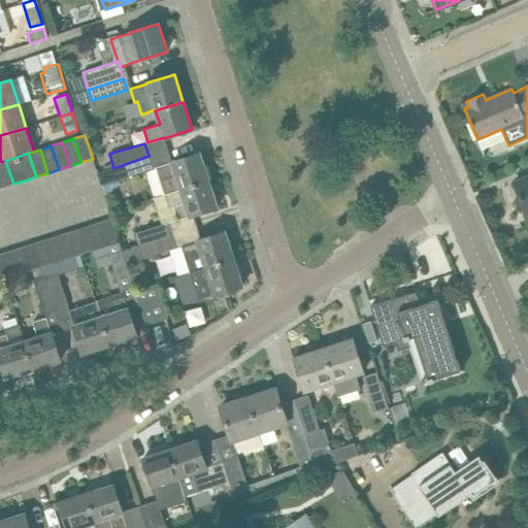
[(199,184),(208,180),(199,153),(190,156),(179,159),(171,162),(172,162),(156,167),(160,180),(164,194),(180,189),(199,184)]
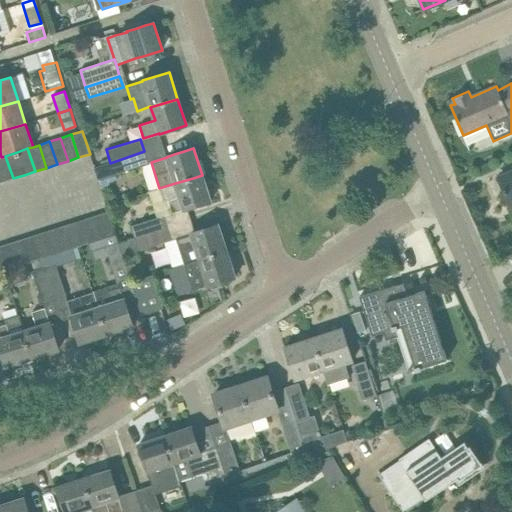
[(144,151),(110,163),(94,168),(98,180),(117,174),(148,163),(144,151)]
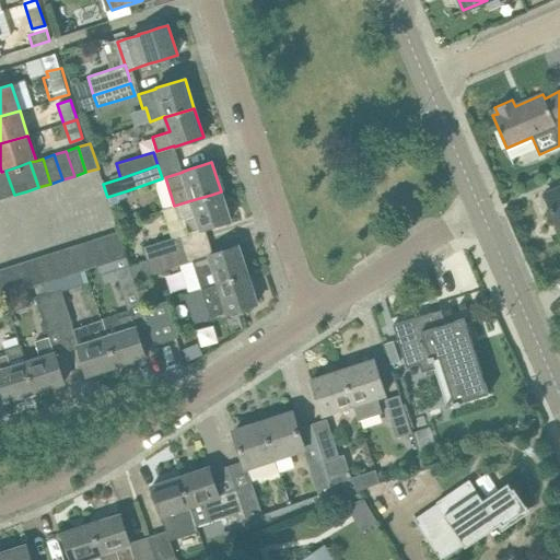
[(14,195),(6,171),(1,172),(0,172),(0,193),(2,199),(14,195)]
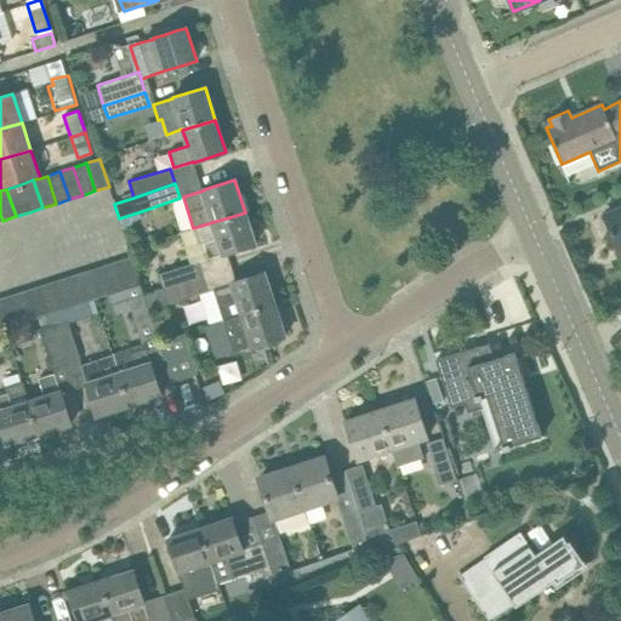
[(620,250),(620,208),(604,215),(620,251),(620,250)]
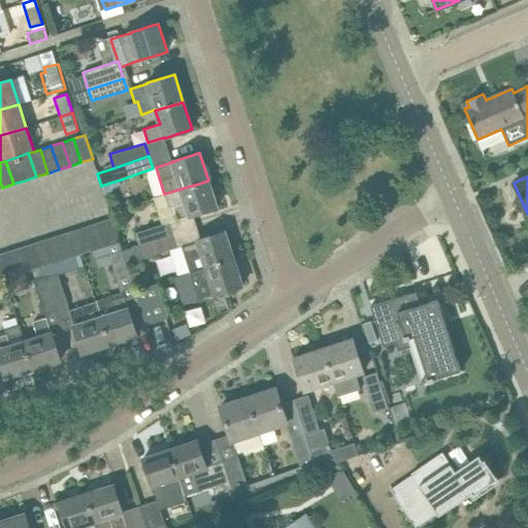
[(217,207),(208,180),(199,184),(180,189),(164,194),(168,208),(173,206),(177,219),(177,220),(190,216),(190,217),(195,215),(197,213),(217,207)]
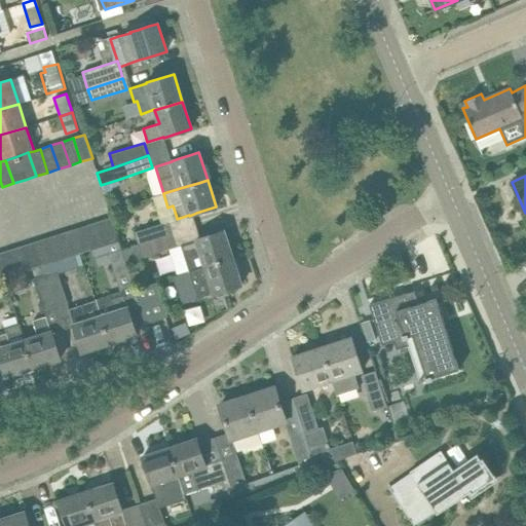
[(118,240),(111,217),(100,221),(107,245),(118,240)]
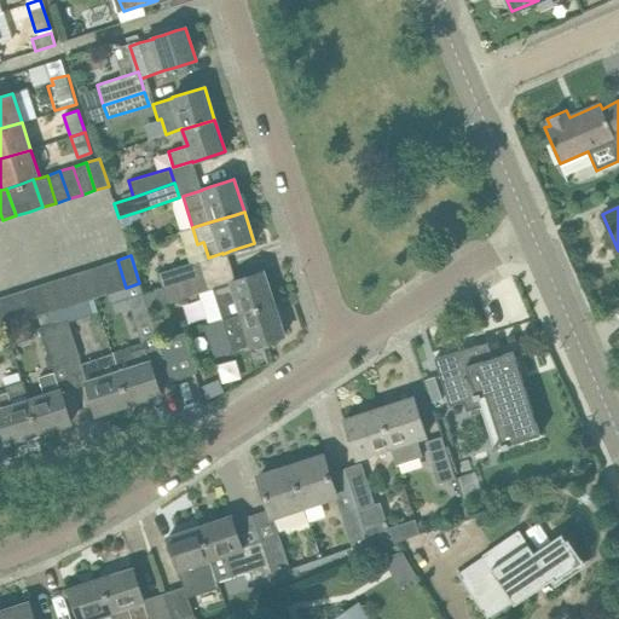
[(163,288),(203,275),(200,259),(158,272),(163,287),(163,288)]
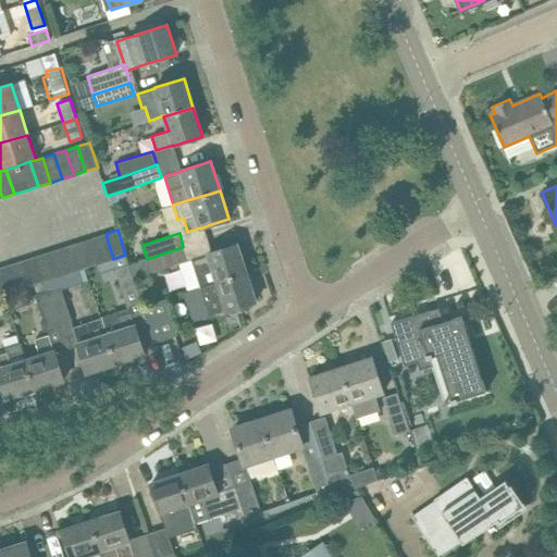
[(113,259),(106,234),(94,237),(101,262),(103,262),(113,259)]
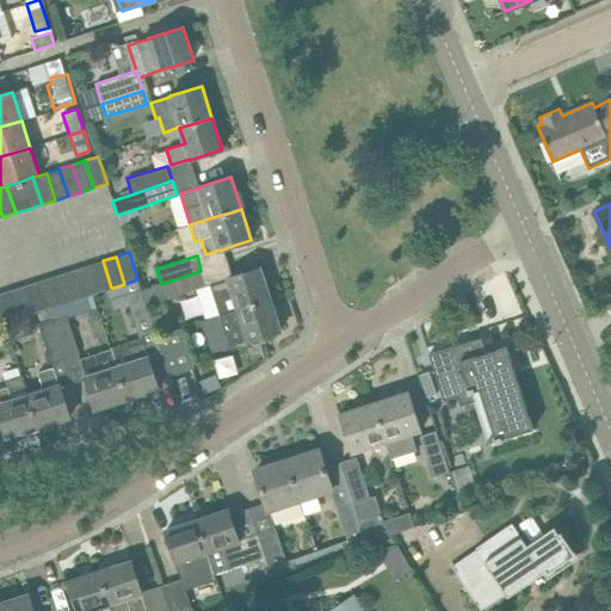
[(111,288),(103,260),(90,265),(91,269),(98,292),(111,288)]
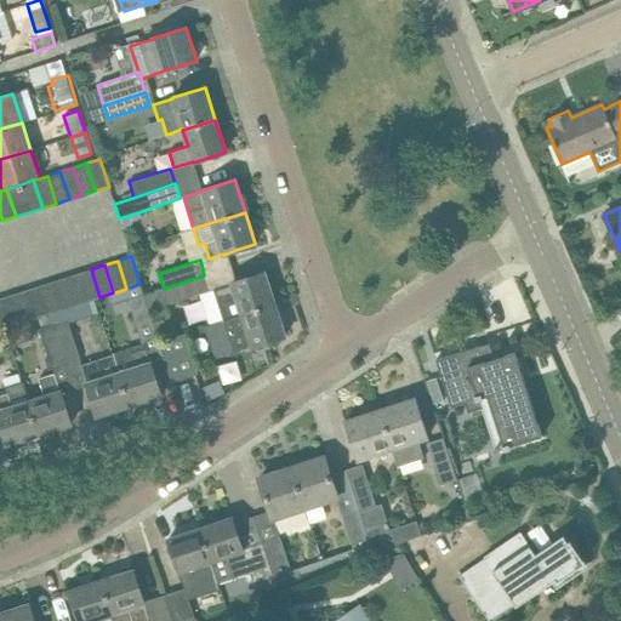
[(100,297),(92,273),(91,269),(78,273),(87,301),(100,297)]
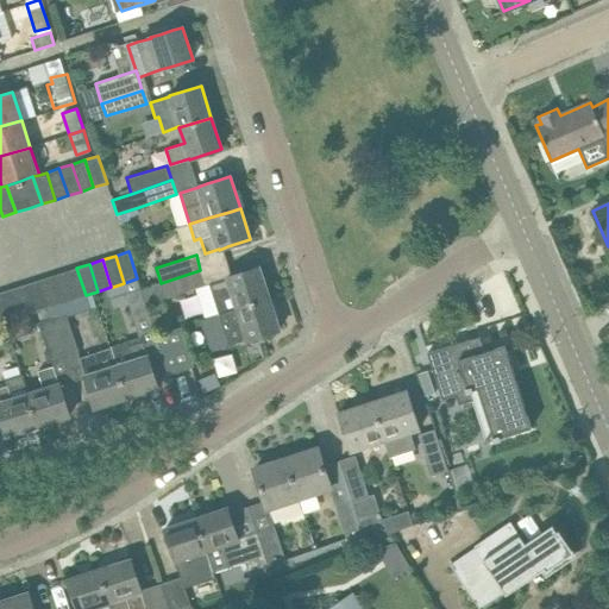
[(259,267),(227,277),(209,283),(219,314),(238,308),(269,299),(259,267)]
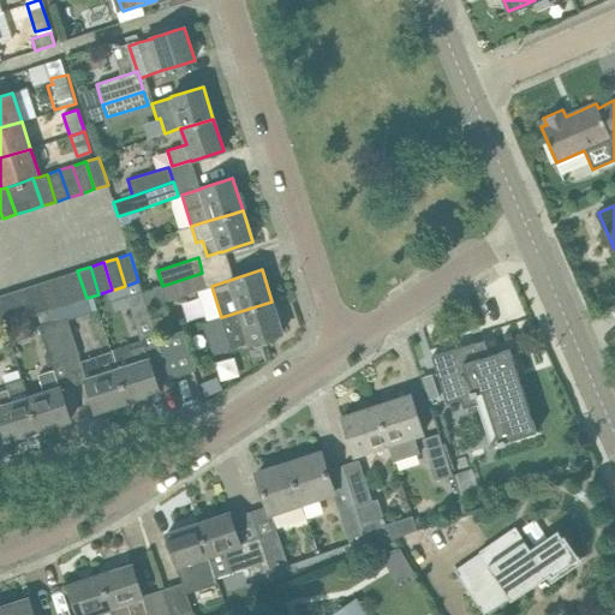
[(73,303),(79,300),(87,298),(77,270),(64,275),(73,303)]
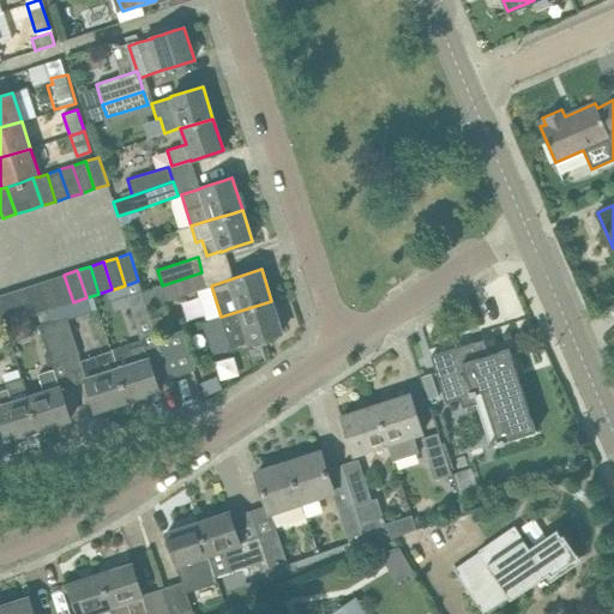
[(205,287),(202,272),(162,286),(162,284),(142,292),(146,306),(167,300),(167,299),(205,287)]
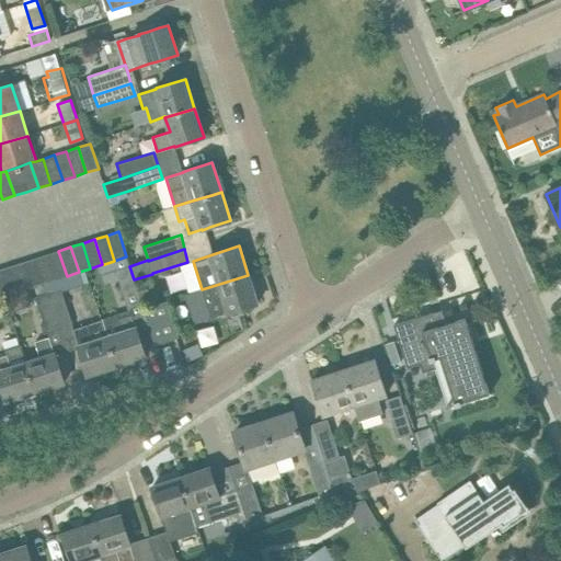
[(55,279),(61,277),(67,276),(58,251),(46,254),(55,279)]
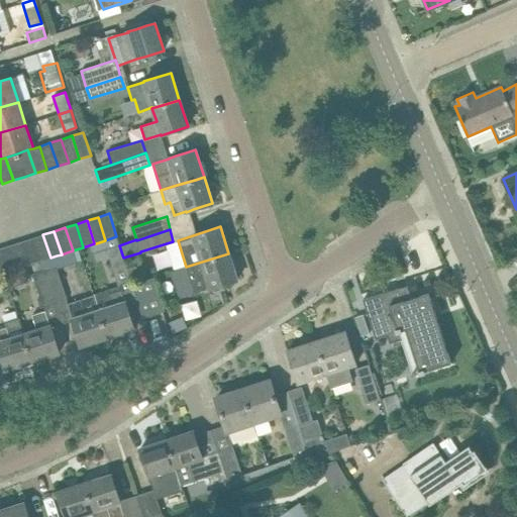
[(39,262),(50,257),(42,234),(32,238),(39,262)]
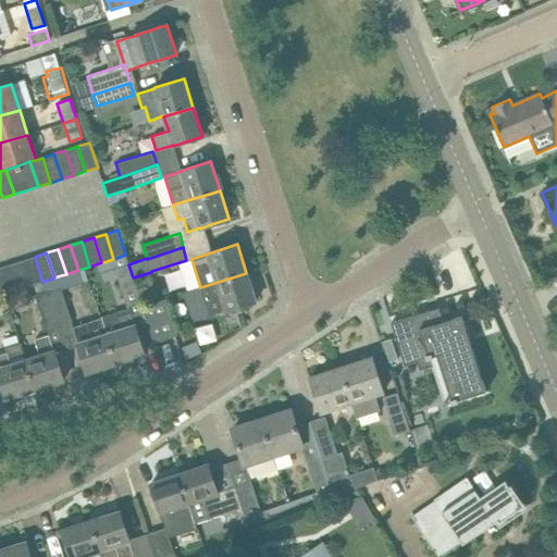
[(103,262),(107,272),(115,269),(127,308),(101,318),(115,363),(145,354),(137,329),(148,325),(143,307),(133,277),(128,264),(125,255),(113,259),(103,262)]
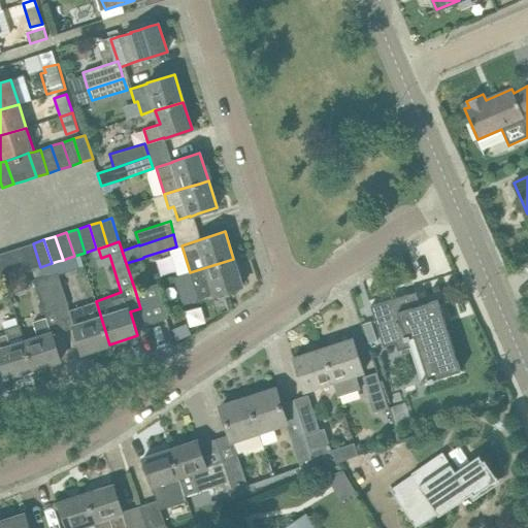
[(29,270),(40,267),(33,243),(22,246),(29,270)]
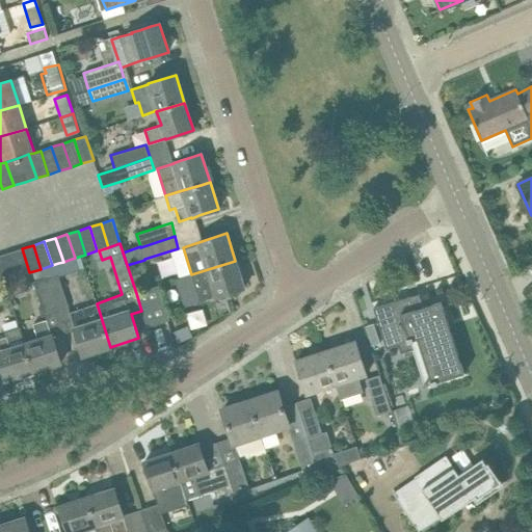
[(18,276),(29,272),(22,248),(10,253),(18,276)]
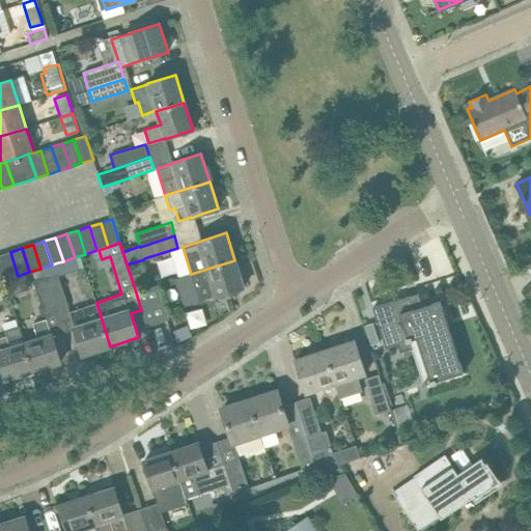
[(0,258),(6,279),(18,276),(10,252),(0,254),(0,258)]
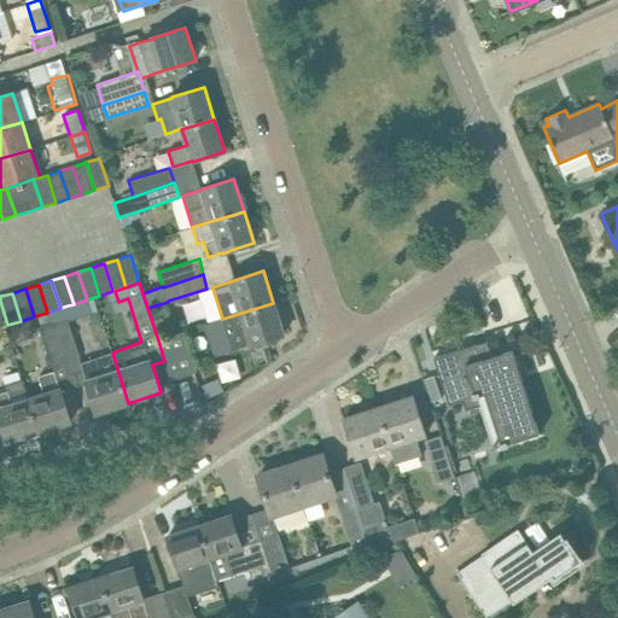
[(74,304),(68,305),(73,318),(83,314),(80,302),(74,304)]
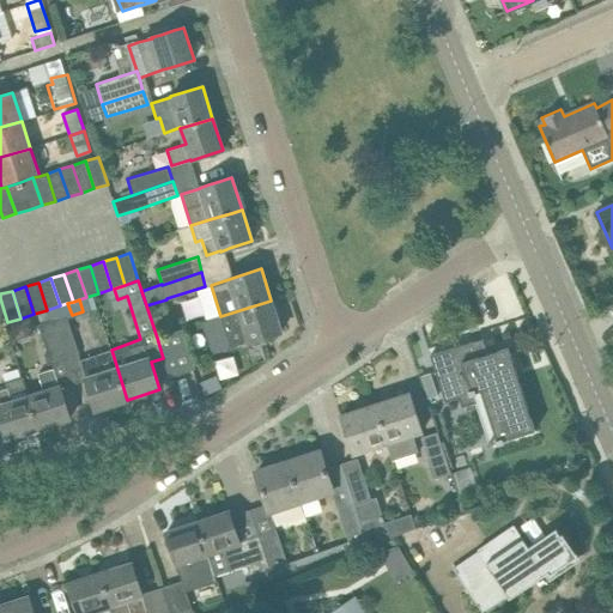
[(220,316),(222,317),(206,322),(216,352),(253,341),(254,346),(266,343),(265,338),(281,333),(271,301),(240,310),(220,316)]
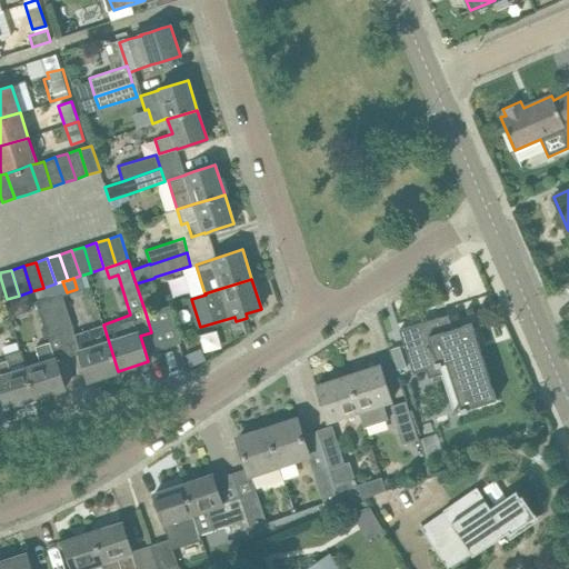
[(60,332),(72,328),(61,292),(49,296),(60,332)]
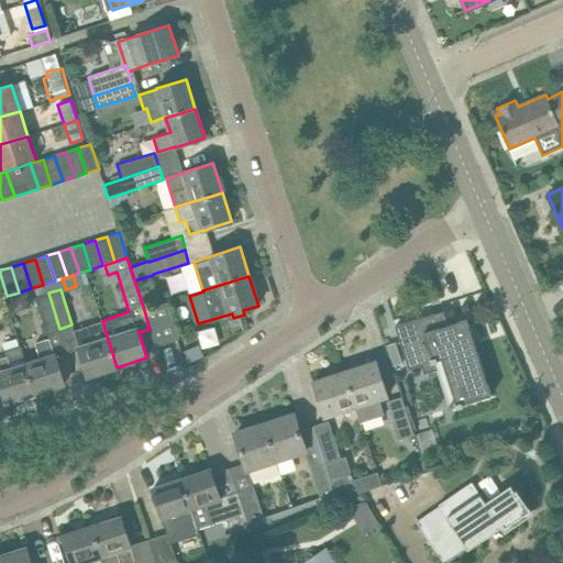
[(34,297),(43,323),(40,324),(43,333),(59,329),(48,293),(34,297)]
